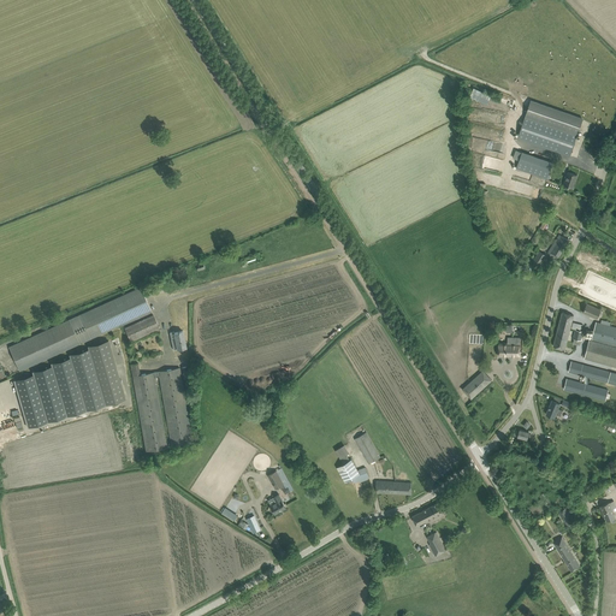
[(474,88),(471,96),(485,105),(490,95),(474,88)]
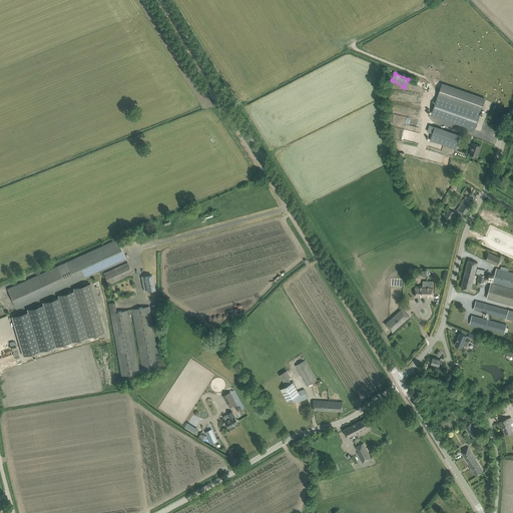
[(485,99),(442,84),(431,115),(475,130),(485,99)]
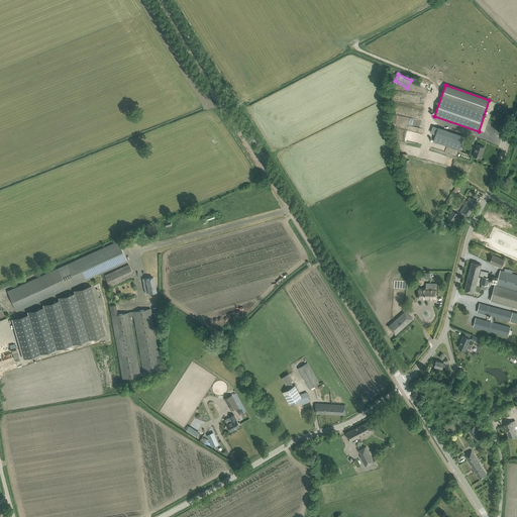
[(458,150),(463,136),(438,127),(433,141),(458,150)]
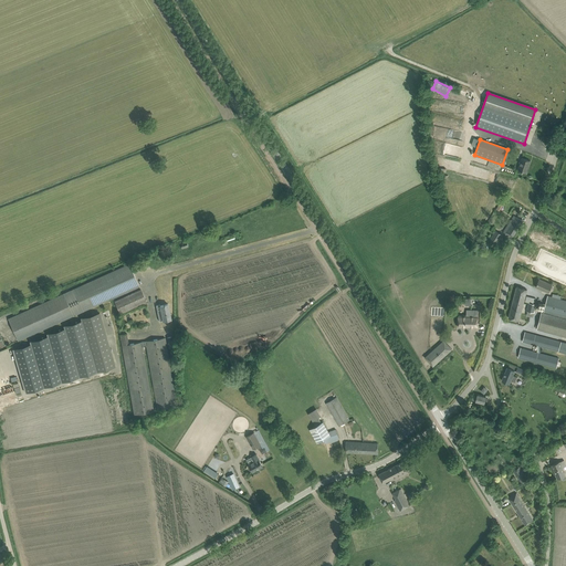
[(526,173),(531,160),(522,158),(517,170),(526,173)]
